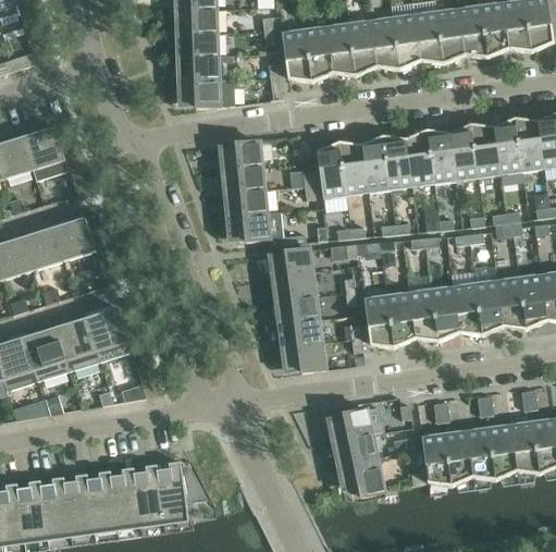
[(0,28),(1,32),(23,25),(15,0),(0,0),(0,28)]
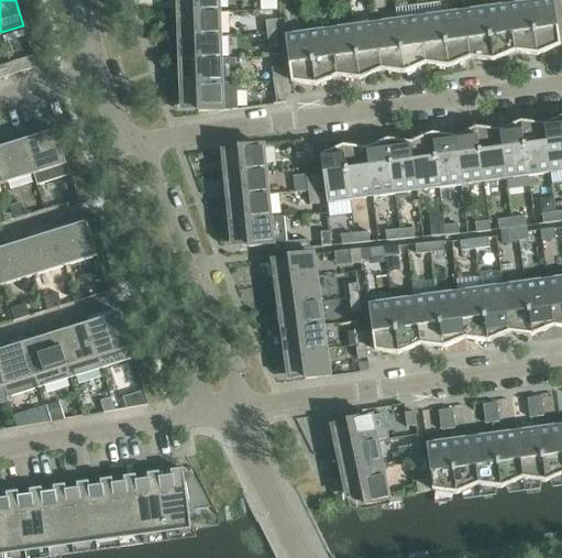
[(176,0),(177,10),(218,8),(217,0),(176,0)]
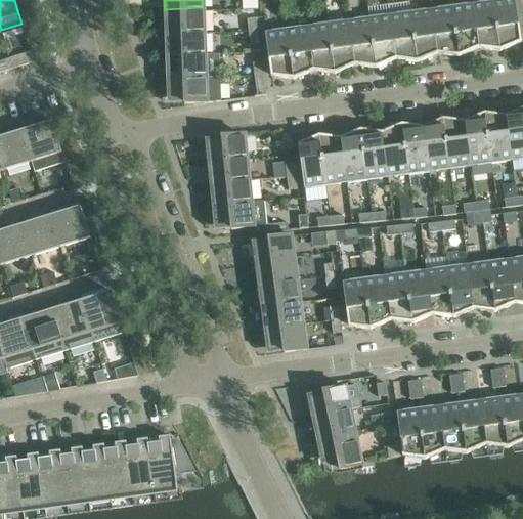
[(371,2),(371,10),(411,6),(410,0),(391,0),(371,2)]
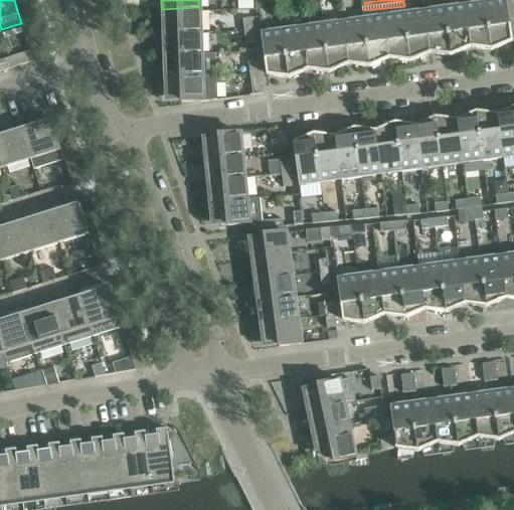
[(458,0),(444,2),(451,52),(470,44),(464,0),(458,1),(458,0)]
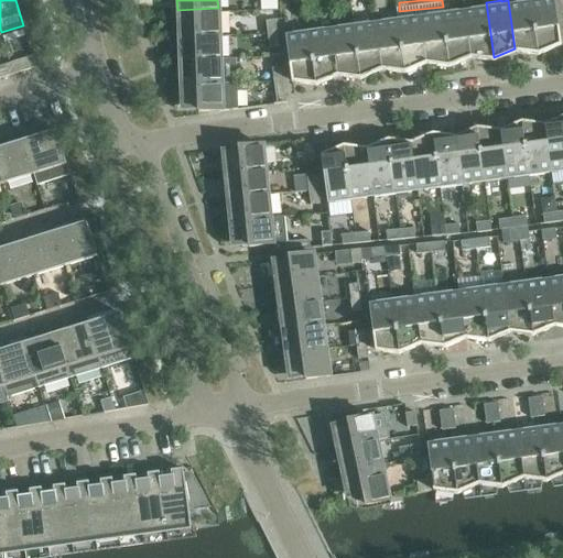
[(508,0),(515,48),(538,51),(530,0),(508,0)]
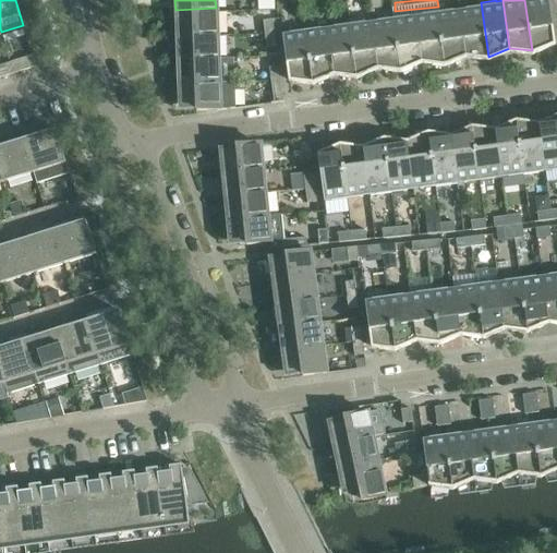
[(524,0),(532,50),(554,41),(554,40),(553,40),(547,0),(524,0)]
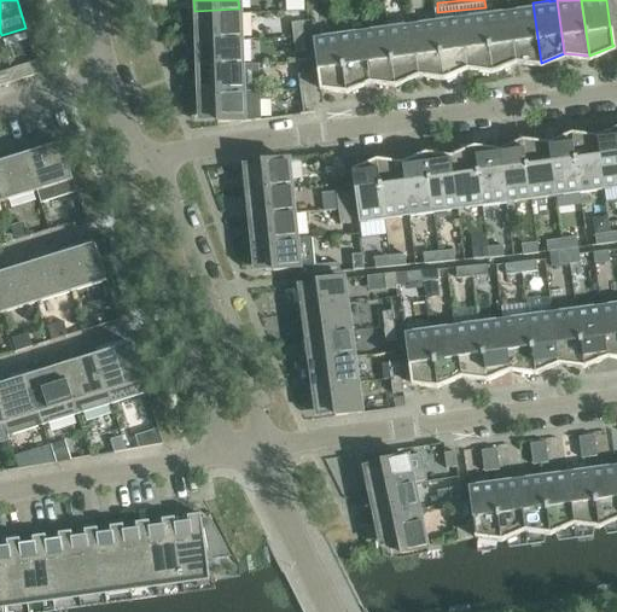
[(606,0),(612,45),(613,45),(616,44),(616,0),(606,0)]
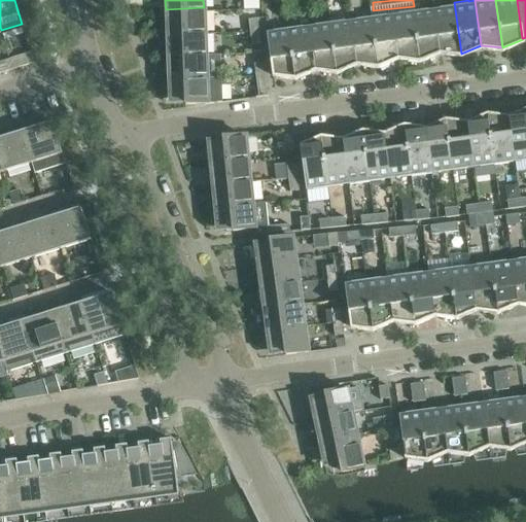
[(440,5),(433,5),(440,50),(461,54),(454,2),(439,4),(440,5)]
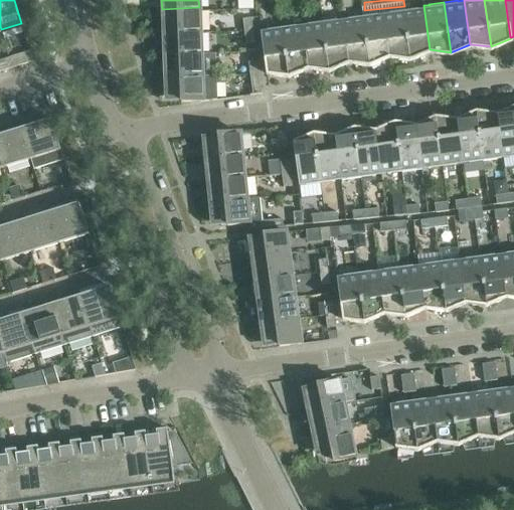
[(417,6),(402,8),(409,57),(430,49),(423,5),(417,6)]
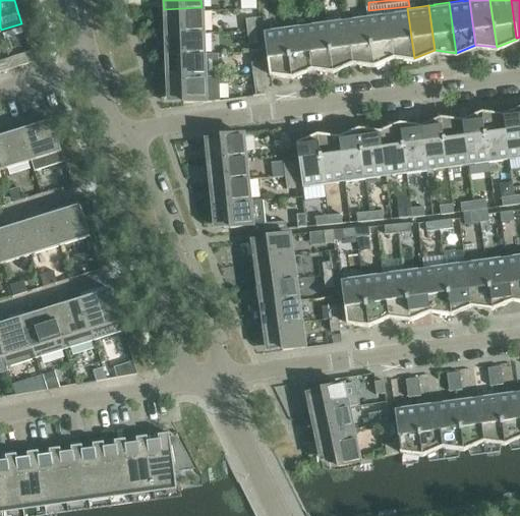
[(164,9),(165,31),(203,30),(201,7),(164,9)]
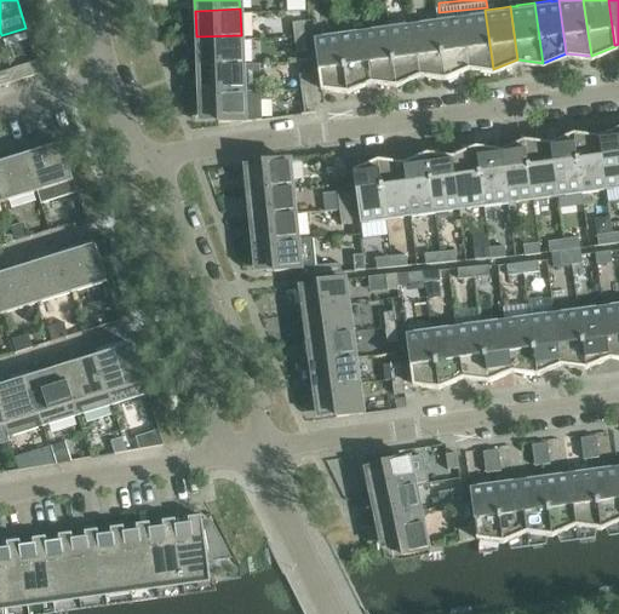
[(468,12),(460,13),(468,67),(493,69),(485,10),(468,12)]
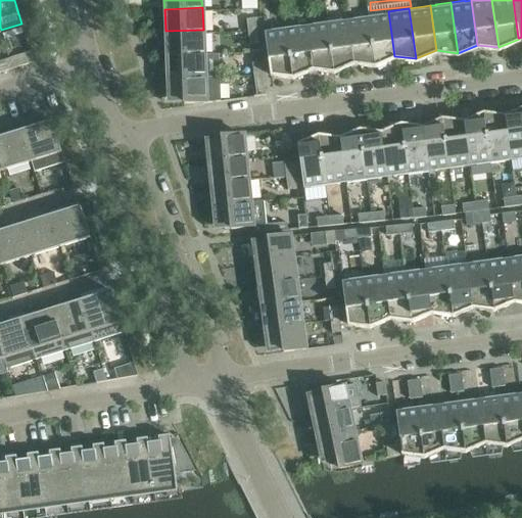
[(382,11),(368,13),(375,64),(394,56),(388,11),(382,12),(382,11)]
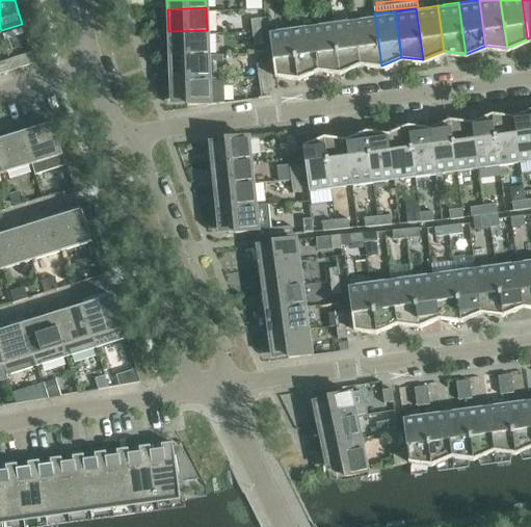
[(360,17),(353,18),(360,62),(381,66),(374,14),(360,16),(360,17)]
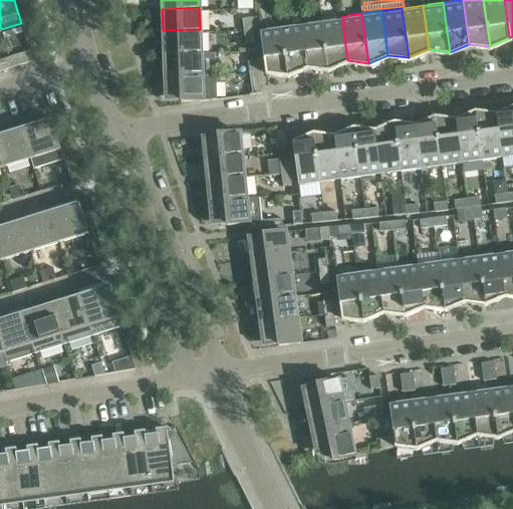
[(241,15),(243,27),(252,26),(250,14),(241,15)]
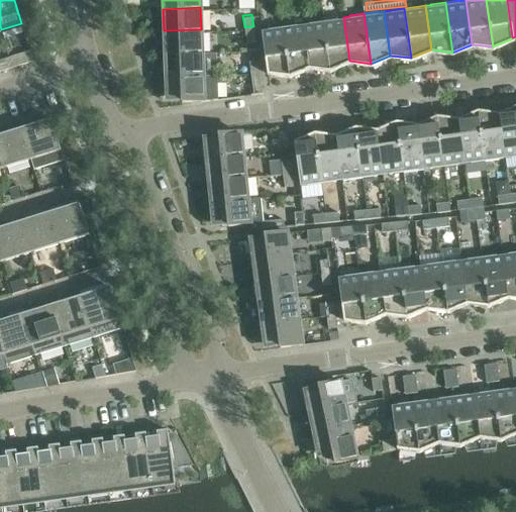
[(337,17),(323,19),(329,69),(349,61),(343,17),(337,17)]
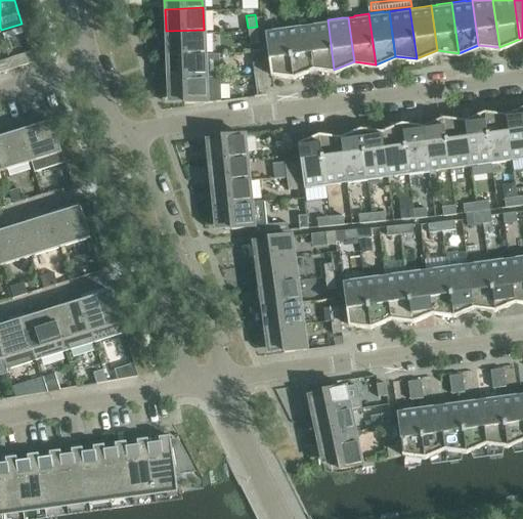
[(312,22),(306,23),(312,68),(334,70),(328,19),(312,22)]
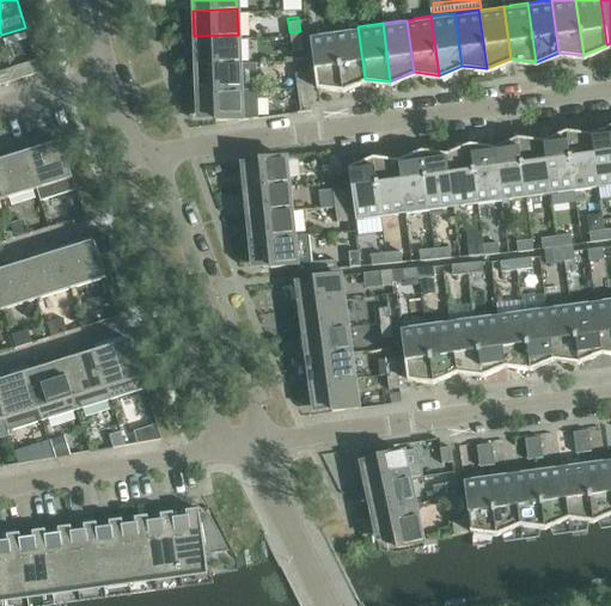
[(334,29),(342,89),(365,79),(358,26),(352,28),(352,26),(334,29)]
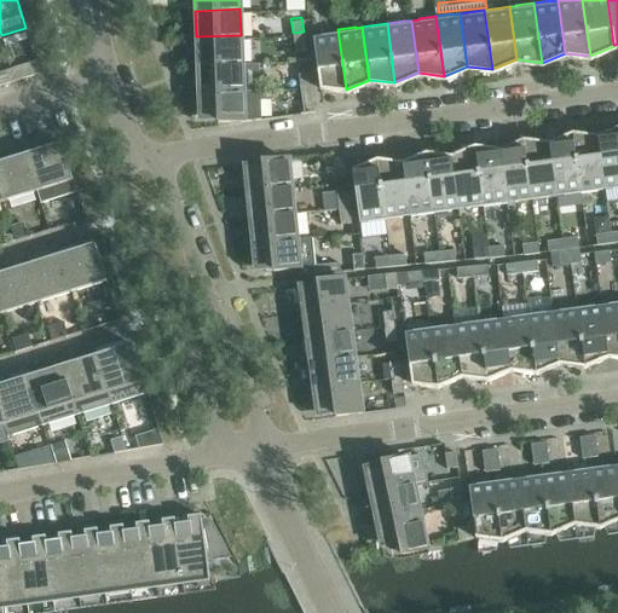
[(319,86),(346,90),(338,29),(321,32),(321,33),(312,34),(319,86)]
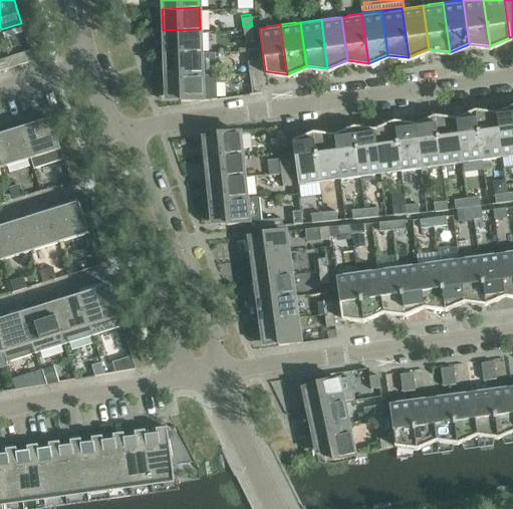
[(252,26),(243,27),(245,40),(253,39),(252,26)]
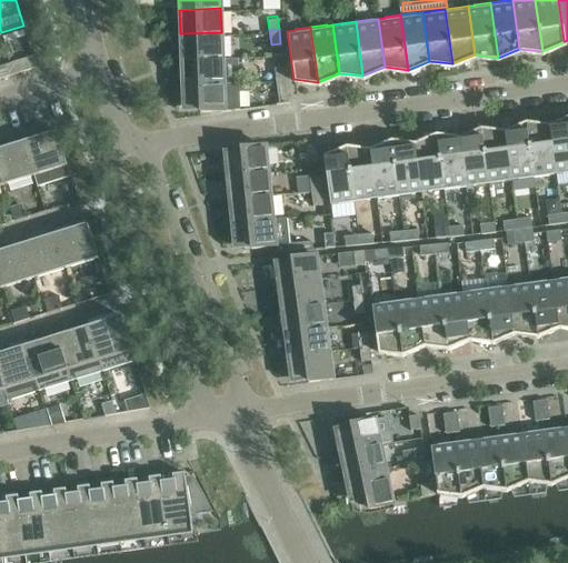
[(180,33),(181,58),(222,57),(221,32),(180,33)]
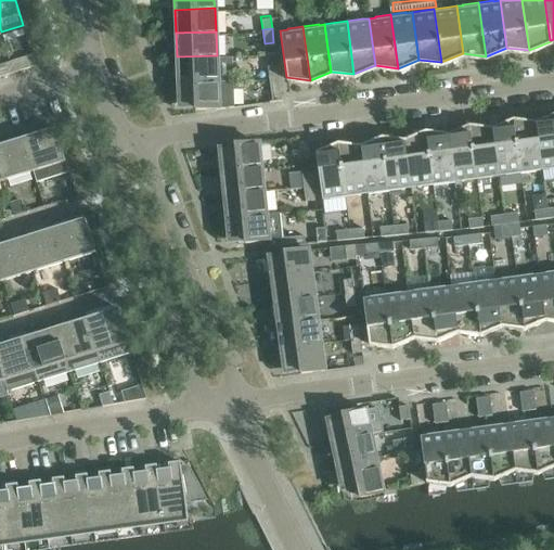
[(30,51),(9,58),(13,68),(35,62),(30,51)]
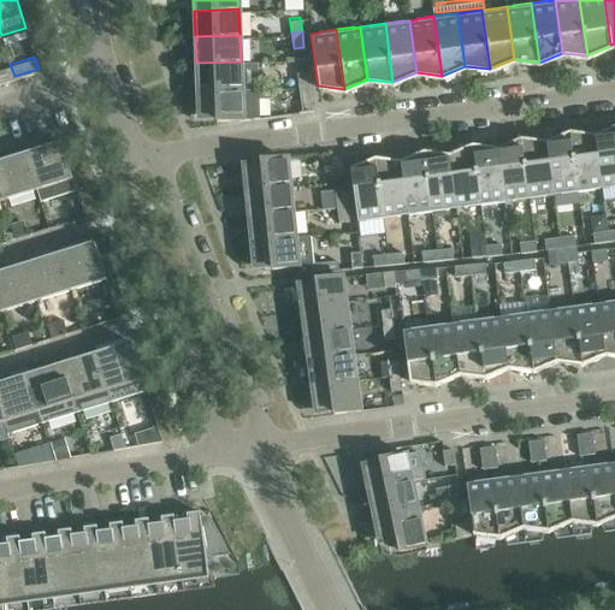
[(196,63),(196,88),(242,87),(241,61),(196,63)]
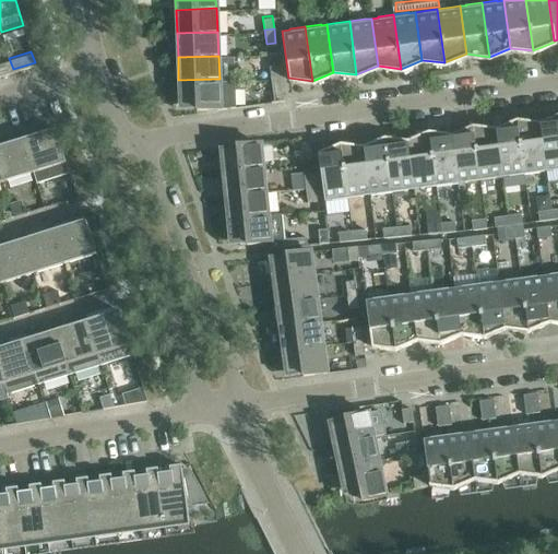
[(9,58),(0,61),(0,73),(13,69),(9,58)]
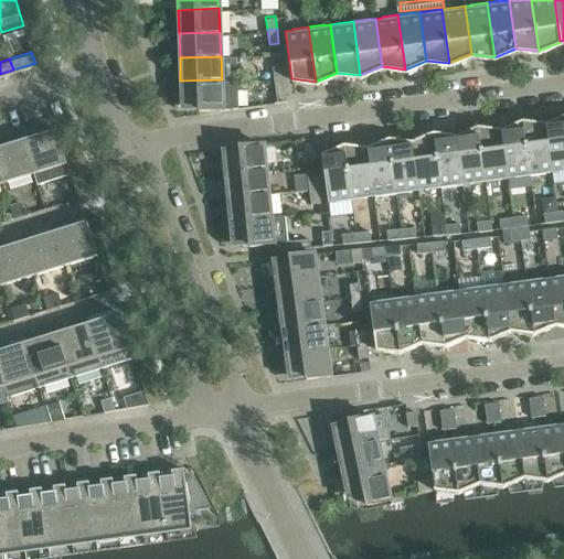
[(272,64),(274,77),(283,76),(282,63),(272,64)]
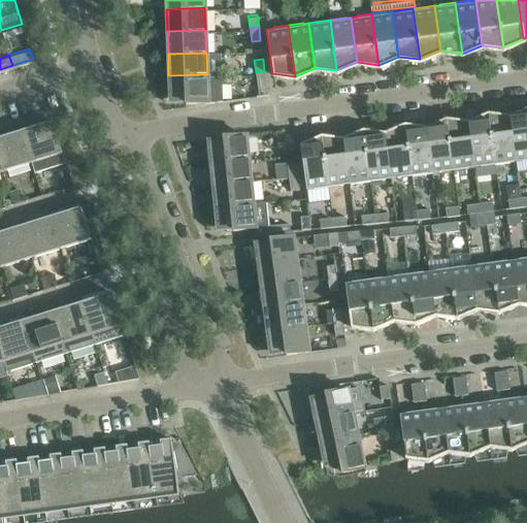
[(267,92),(264,71),(256,72),(258,93),(267,92)]
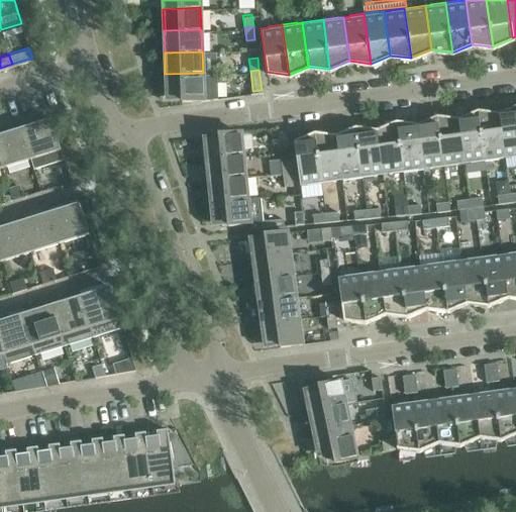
[(203,73),(165,74),(166,94),(181,93),(181,99),(203,98),(215,96),(214,73),(203,73)]
